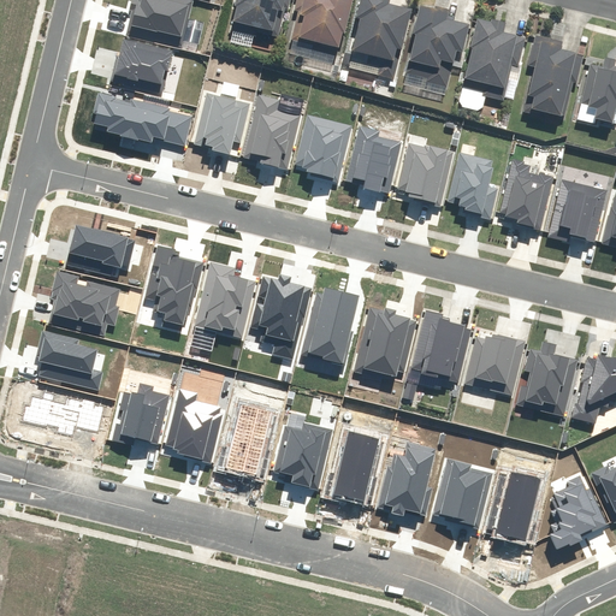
[(230,0),(227,10),(231,11),(226,33),(237,35),(240,28),(267,35),(272,15),(277,16),(280,0),(230,0)]
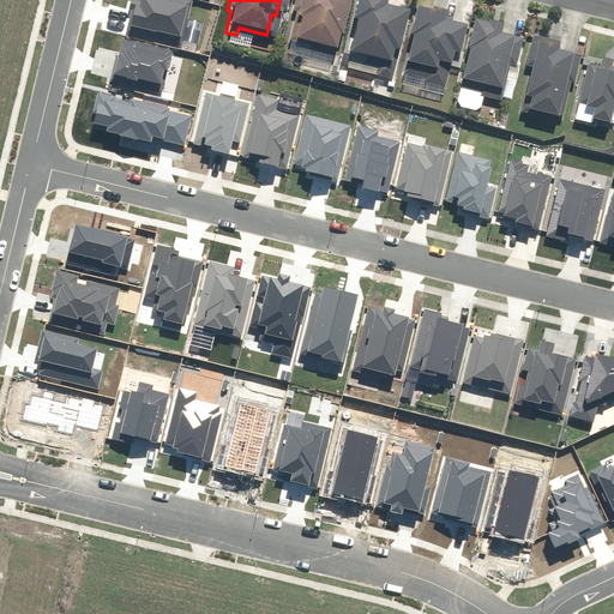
[(333,54),(345,0),(293,0),(289,18),(295,19),(289,43),(333,54)]
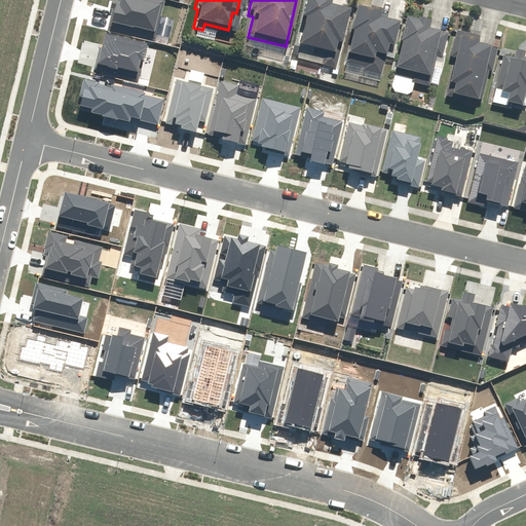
[(347,11),(328,7),(329,0),(301,0),(298,20),(301,20),(295,47),(330,54),(332,45),(339,47),(347,11)]
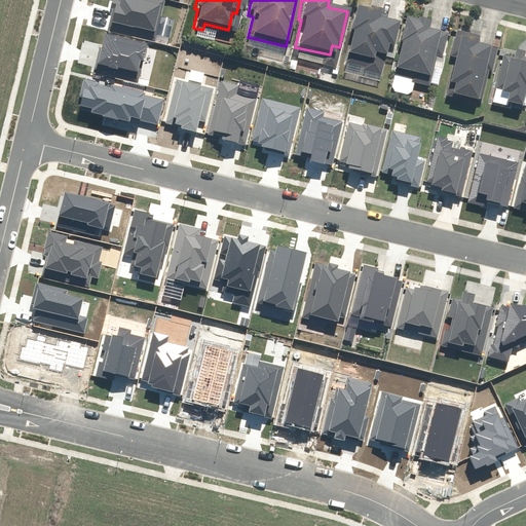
[(390,48),(396,25),(378,21),(379,13),(353,7),(347,34),(348,34),(344,55),(370,62),(371,55),(382,59),(384,47),(390,48)]
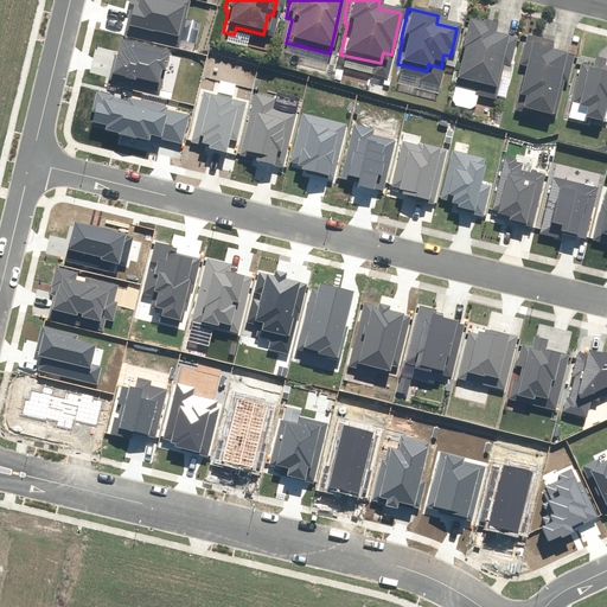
[(492,27),(462,21),(457,52),(459,52),(452,82),(475,87),(473,97),(493,102),(498,75),(497,74),(504,39),(490,36),(492,27)]
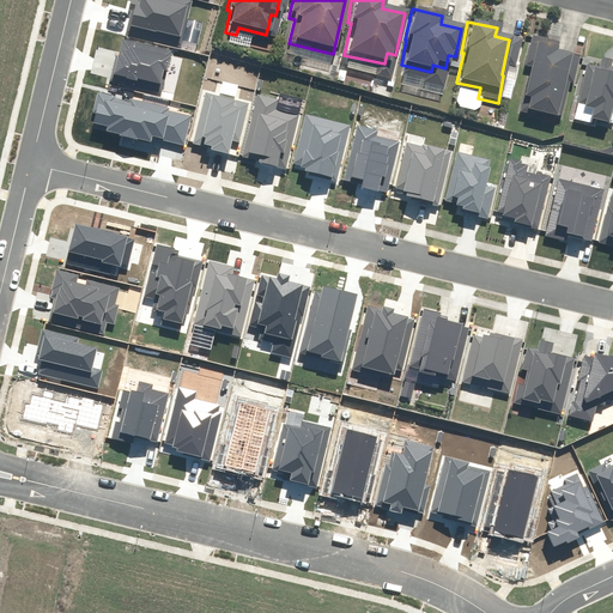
[(553,120),(568,56),(550,52),(551,44),(528,40),(522,67),(526,68),(516,111),(553,120)]
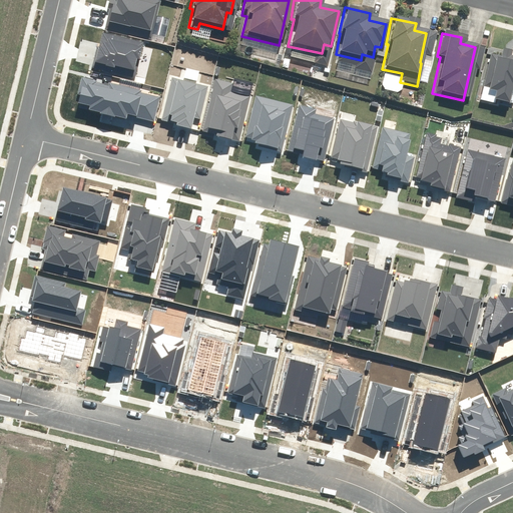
[(93,367),(110,372),(112,365),(130,370),(141,329),(127,326),(128,322),(117,319),(115,328),(110,326),(109,328),(104,327),(100,342),(102,343),(100,354),(97,353),(93,367)]
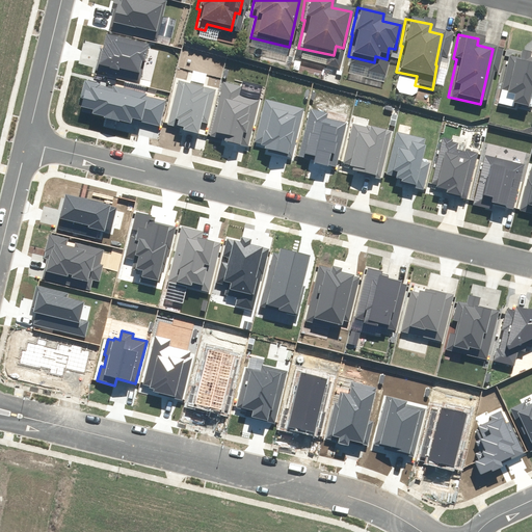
[(155,337),(142,384),(151,387),(151,388),(155,389),(154,392),(175,397),(175,398),(183,400),(193,358),(190,357),(191,352),(168,346),(170,340),(155,337)]
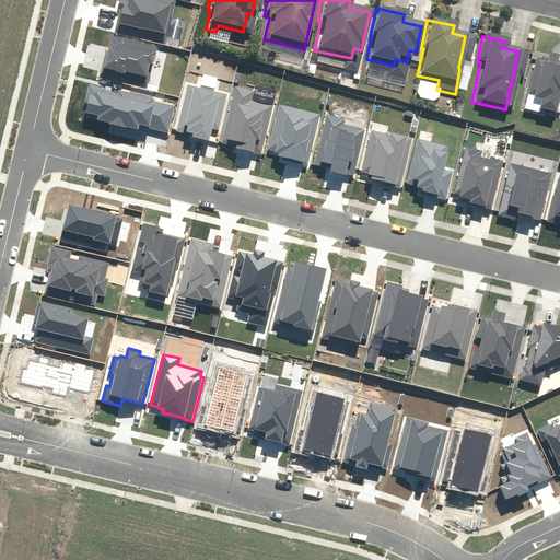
[(405,474),(436,481),(448,431),(428,426),(429,421),(407,417),(394,468),(405,471),(405,474)]
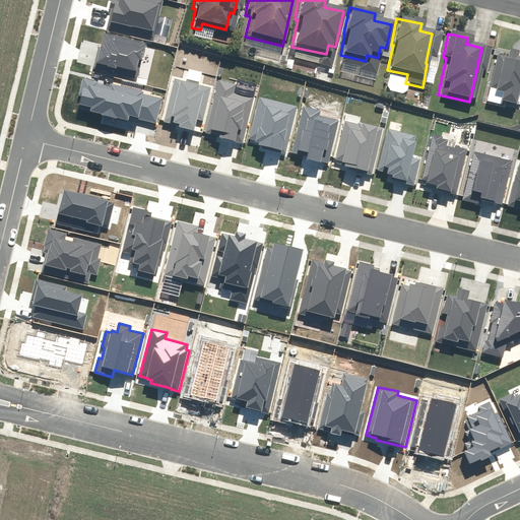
[(416,449),(443,456),(456,404),(430,397),(416,449)]
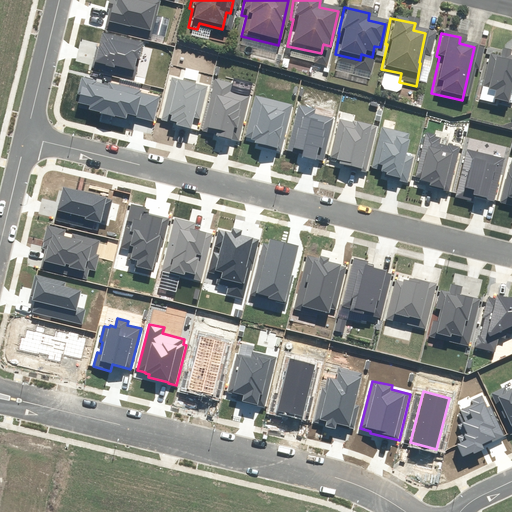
[(457,445),(462,457),(473,452),(474,454),(484,449),(482,446),(504,436),(490,405),(488,406),(483,396),(471,401),(473,404),(460,410),(461,413),(458,414),(462,423),(457,425),(462,435),(457,437),(460,443),(457,445)]
